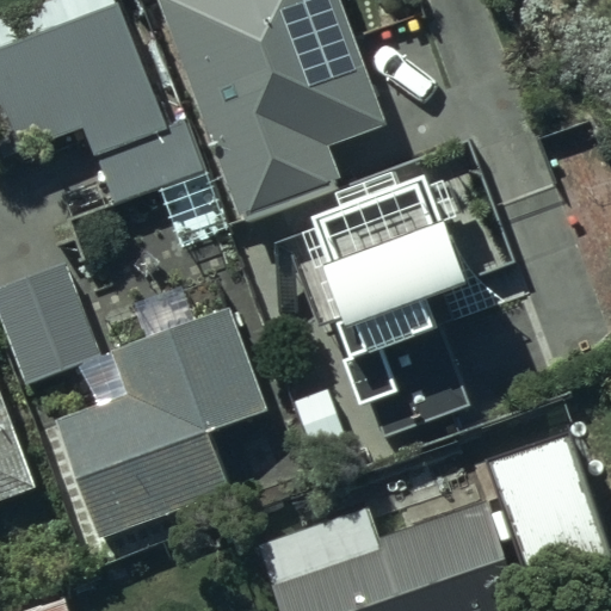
[(158,0),(240,224),(343,185),(327,148),(387,124),(338,0),(158,0)]
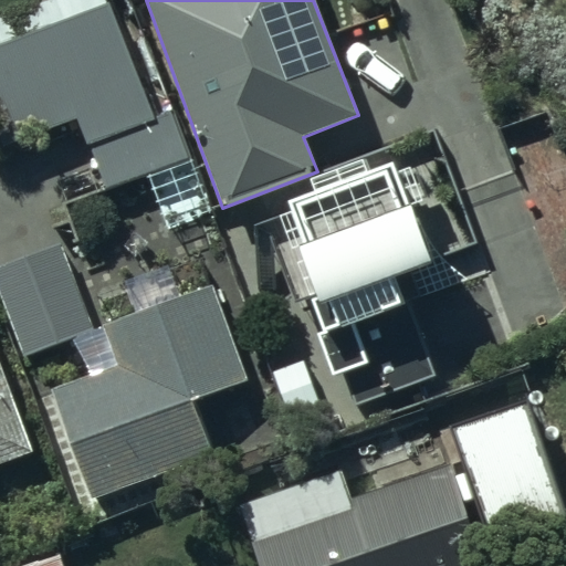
[(0,46),(0,140),(3,148),(76,119),(105,192),(190,159),(171,111),(153,118),(109,6),(0,46)]
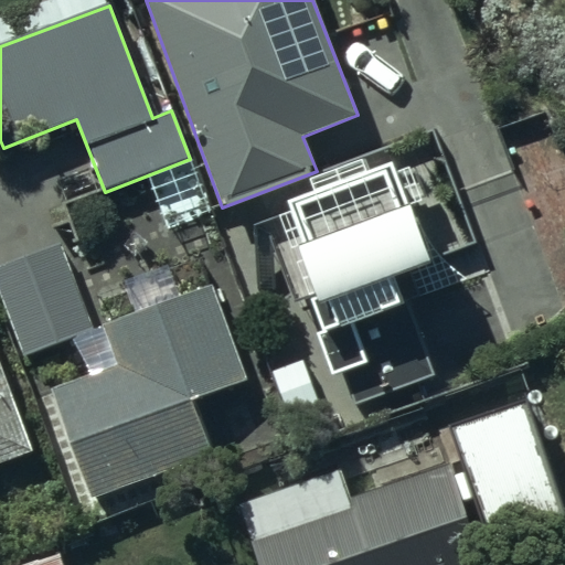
[(343,373),(354,405),(437,377),(412,302),(422,299),(406,254),(428,246),(411,193),(292,234),(317,307),(313,308),(323,337),(318,339),(331,377),(343,373)]
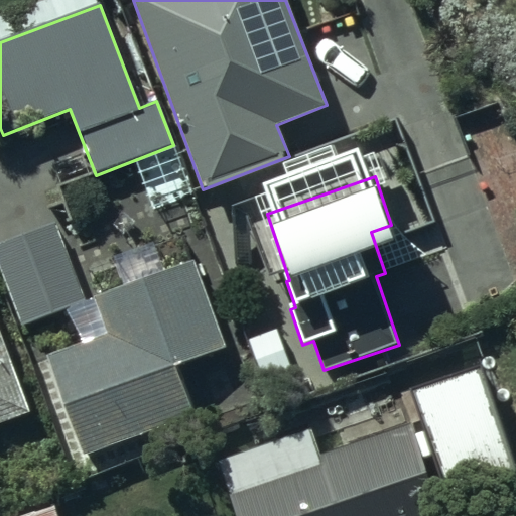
[(0,242),(0,272),(21,326),(84,301),(53,222),(0,242)]
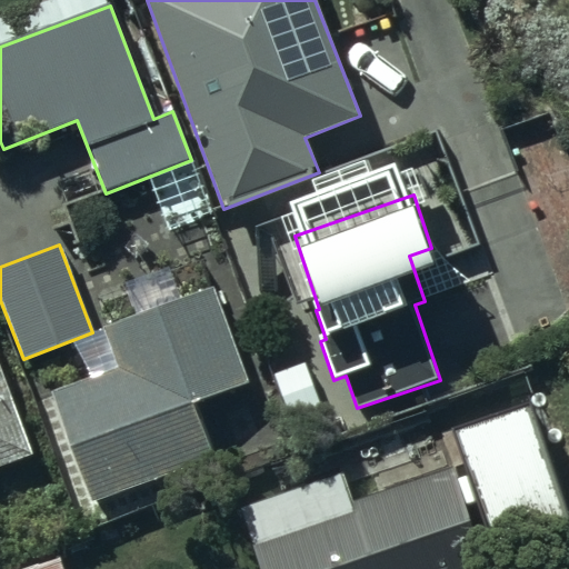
[(50,392),(92,502),(216,456),(196,403),(248,383),(211,287),(103,328),(119,367),(50,392)]
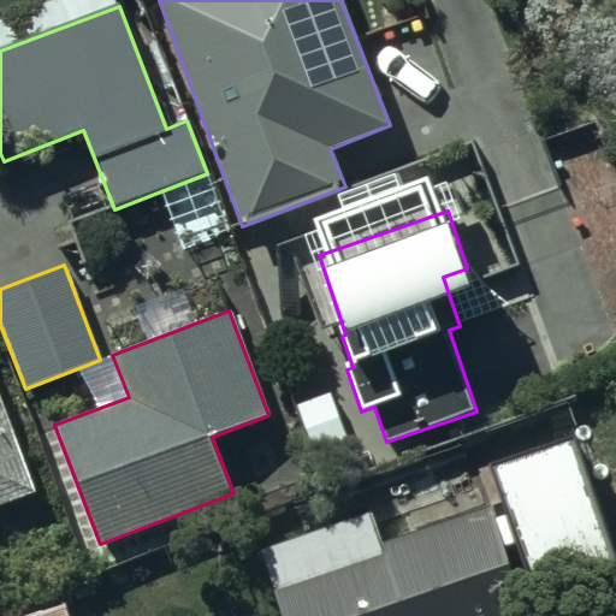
[(0,504),(34,492),(0,400),(0,504)]
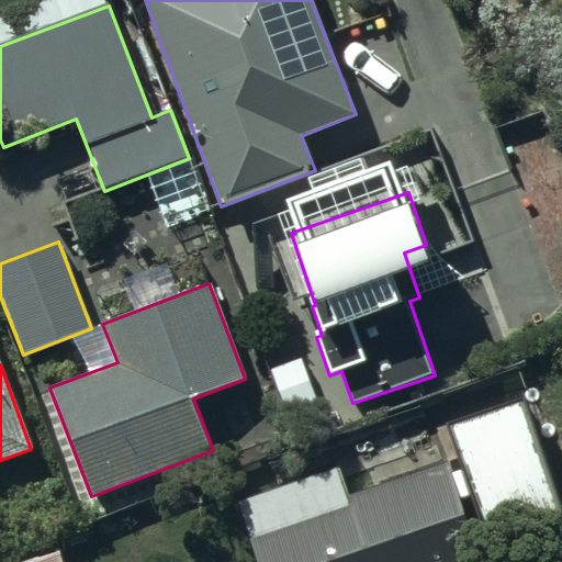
[(521,403),(448,426),(485,541),(559,517),(521,403)]
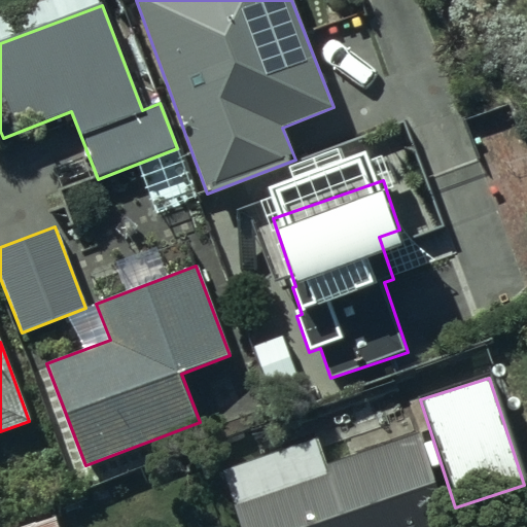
[(318,442),(230,471),(248,526),(452,526),(420,433),(326,465),(318,442)]
